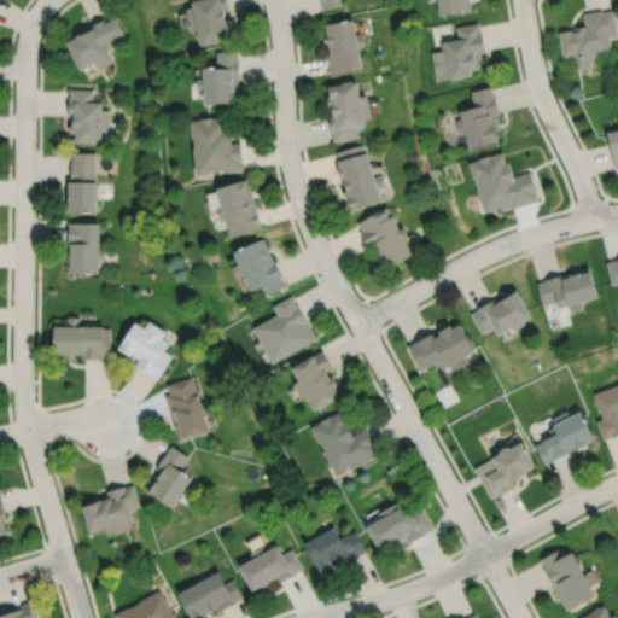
[(191,0),(193,7),(186,9),(191,31),(197,30),(200,46),(205,45),(205,46),(216,44),(215,42),(229,40),(228,29),(231,29),(229,19),(226,21),(223,11),(229,10),(227,0),(191,0)]
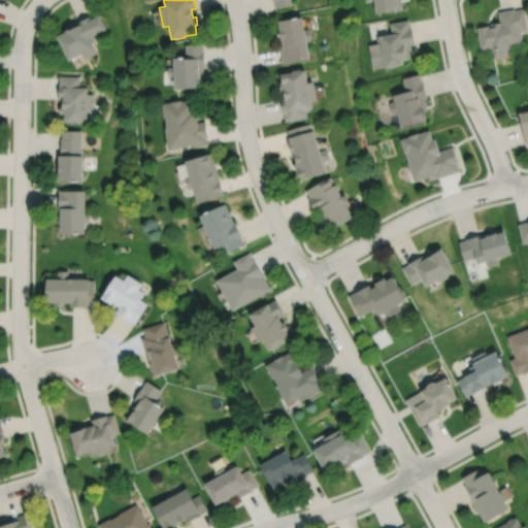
[(272,0),(273,3),(274,2),(276,9),(295,5),(293,0),(272,0)]
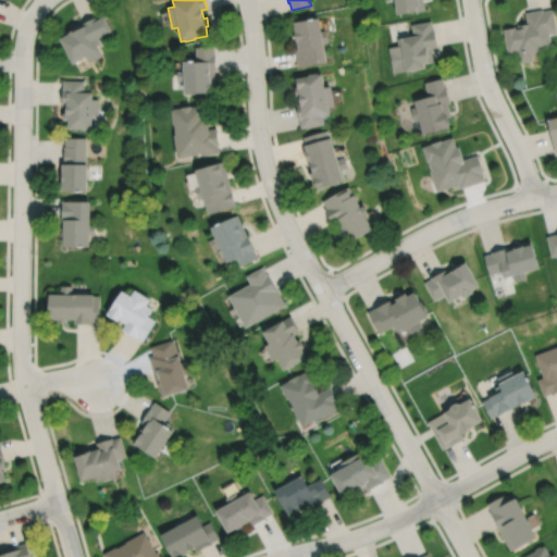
[(393,0),(396,16),(424,11),(422,0),(393,0)]
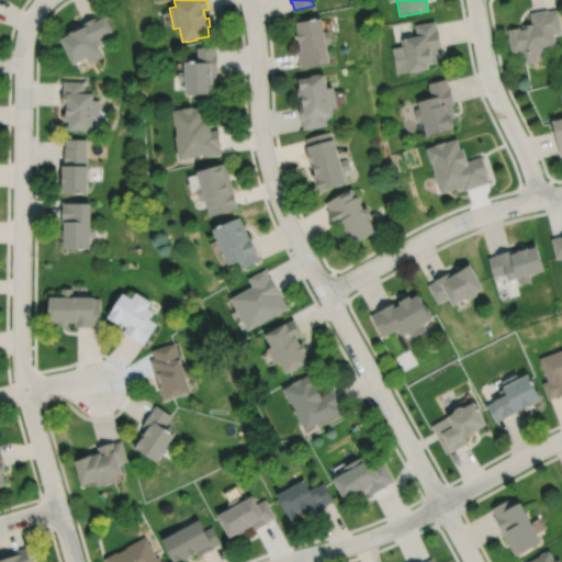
[(530,12),(531,23),(523,24),(523,27),(519,29),(519,26),(507,29),(512,54),(523,52),(524,64),(538,62),(537,56),(547,54),(546,51),(557,48),(554,34),(561,33),(558,9),(547,11),(547,9),(530,12)]
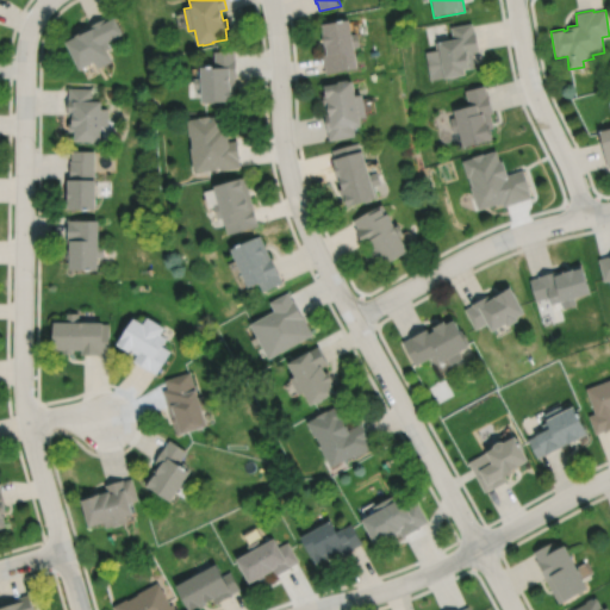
[(64,43),(79,70),(93,63),(97,69),(111,62),(105,50),(110,48),(107,42),(123,33),(113,18),(106,22),(105,18),(89,26),(92,30),(85,33),(83,31),(74,36),(74,37),(64,43)]
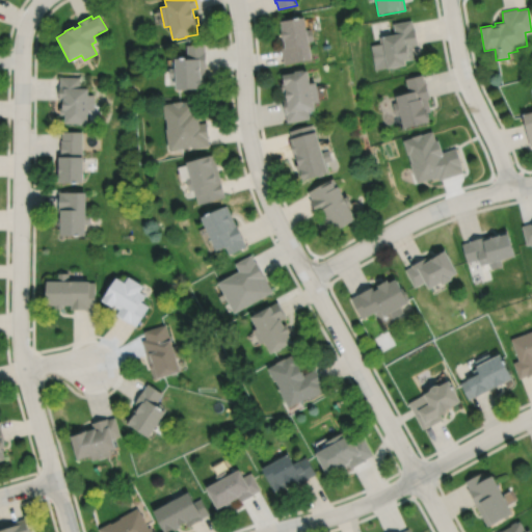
[(282,21),(284,30),(283,30),(284,41),(285,41),(286,47),(282,48),(285,64),(313,60),(310,42),(315,41),(313,29),(308,30),(306,18),(282,21)]
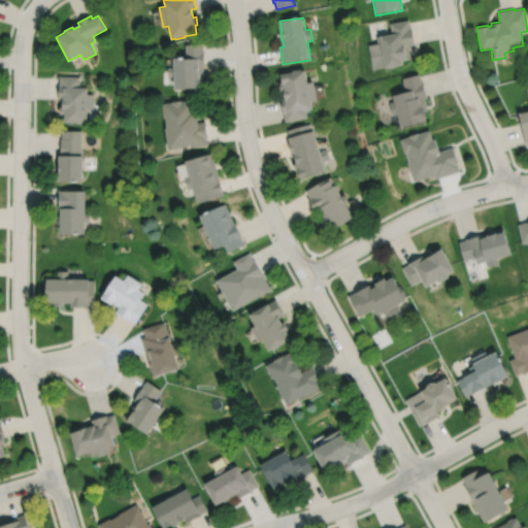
[(408,21),(390,24),(391,35),(375,38),(376,43),(368,45),(373,69),(386,67),(387,69),(402,66),(401,62),(405,61),(405,60),(410,59),(408,46),(415,45),(411,29),(409,29),(408,21)]
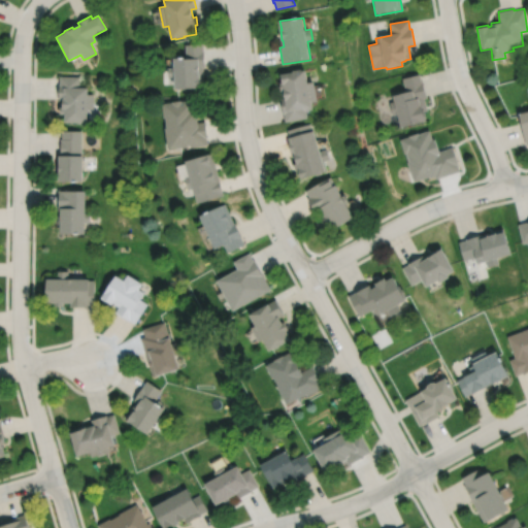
[(186,44),(186,58),(173,58),(174,68),(168,68),(168,77),(174,77),(174,90),(200,89),(200,88),(203,88),(203,67),(204,67),(204,51),(203,51),(203,44),(186,44)]
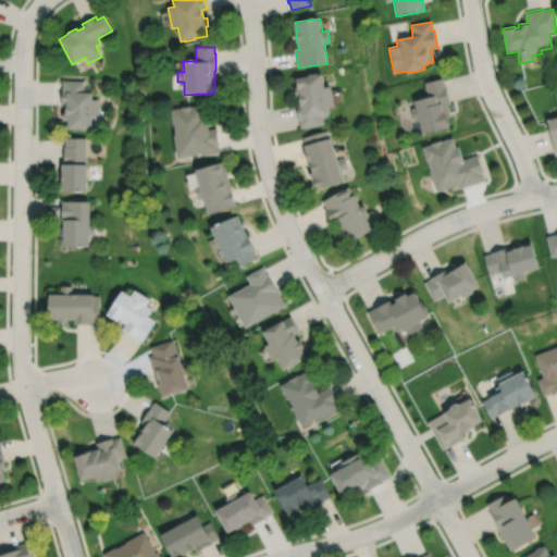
[(297,79),(298,87),(295,87),(297,96),(300,96),(301,103),(296,104),(299,121),(300,120),(301,128),(325,124),(323,116),(331,115),(330,109),(335,108),(332,87),(325,88),(323,75),(319,75),(319,74),(309,75),(310,77),(297,79)]
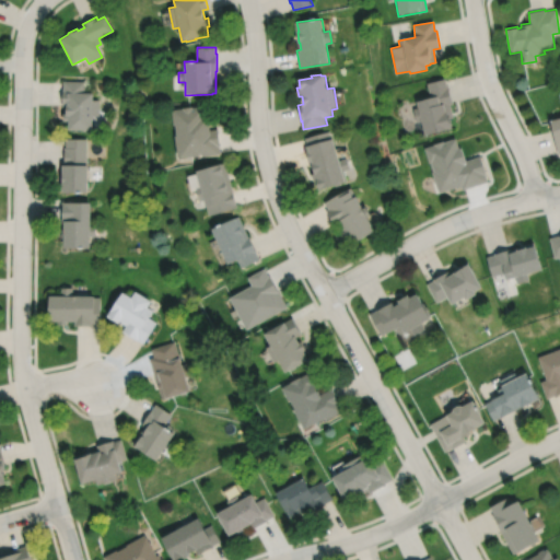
[(427,84),(430,97),(418,101),(420,107),(413,109),(417,123),(422,120),(426,132),(451,126),(448,117),(452,116),(448,104),(452,104),(447,88),(446,88),(444,80),(427,84)]
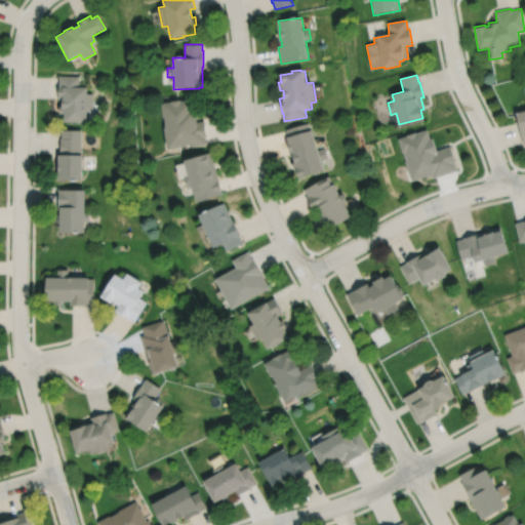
[(58,76),(58,84),(57,84),(57,99),(61,99),(61,107),(58,107),(58,114),(64,114),(64,123),(86,123),(86,109),(92,109),(92,94),(86,94),(86,88),(79,88),(79,76),(58,76)]
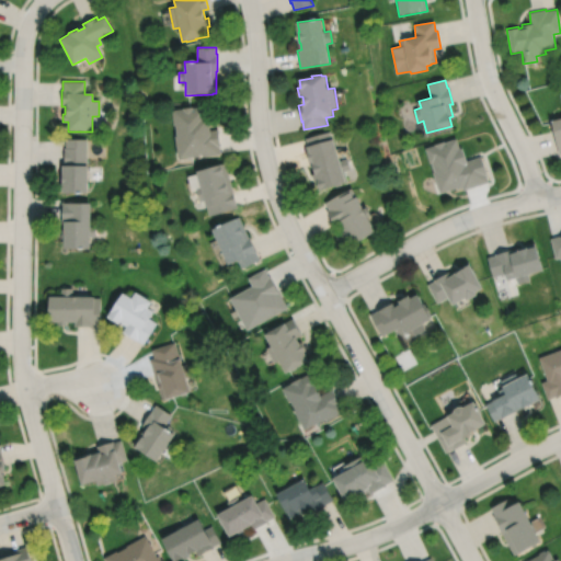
[(172,111),(174,126),(175,126),(176,137),(175,137),(179,158),(189,157),(189,158),(202,156),(203,157),(220,155),(219,147),(221,147),(219,129),(210,130),(208,117),(206,117),(205,106),(193,107),(182,109),(183,110),(172,111)]
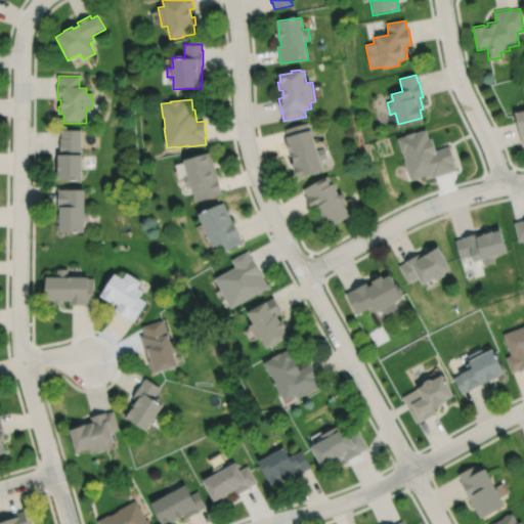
[(523,106),(514,110),(522,142),(523,141),(523,106)]
